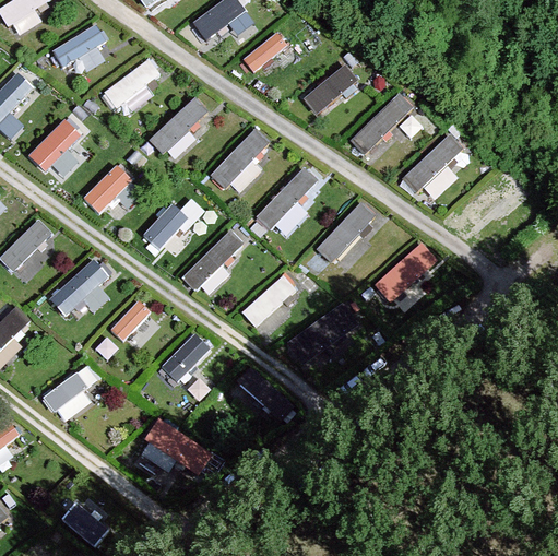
[(11,0),(0,7),(0,16),(7,26),(47,0),(11,0)]
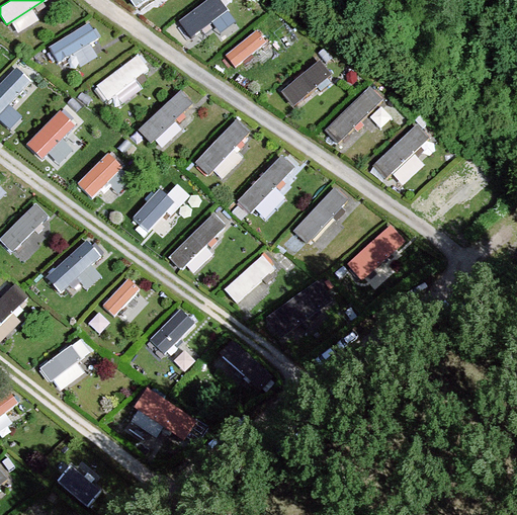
[(204,0),(177,20),(190,37),(227,9),(220,0),(204,0)]
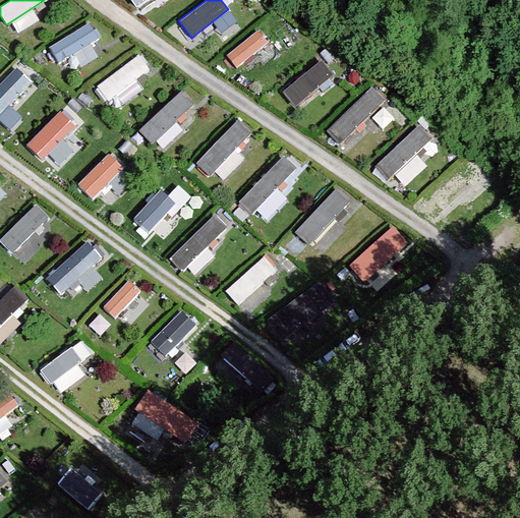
[(89,22),(49,47),(57,62),(98,38),(89,22)]
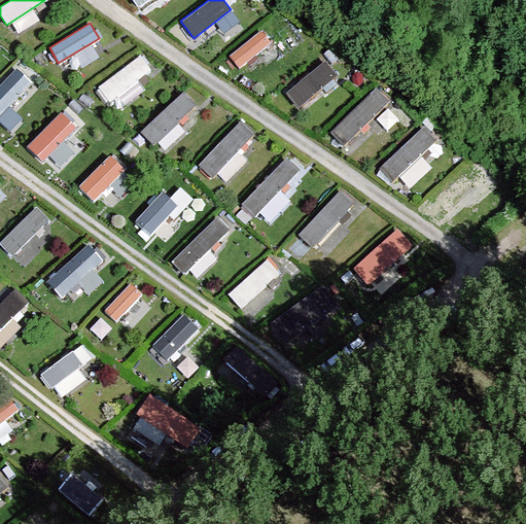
[(260,30),(228,56),(238,68),(270,42),(260,30)]
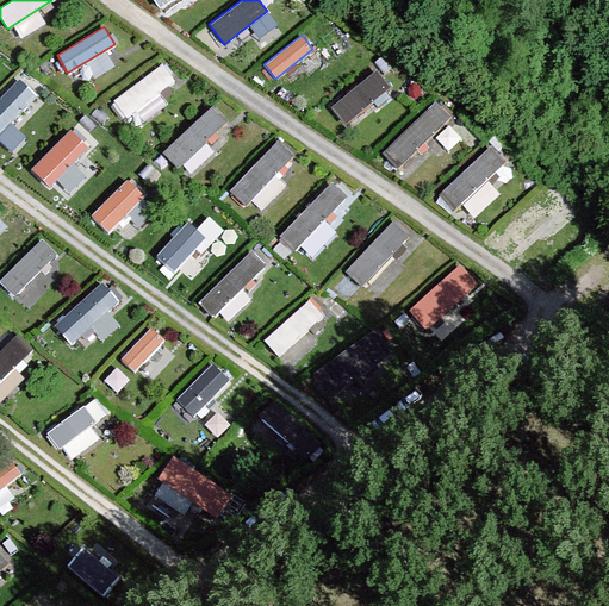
[(173,81),(161,64),(113,100),(125,117),(173,81)]
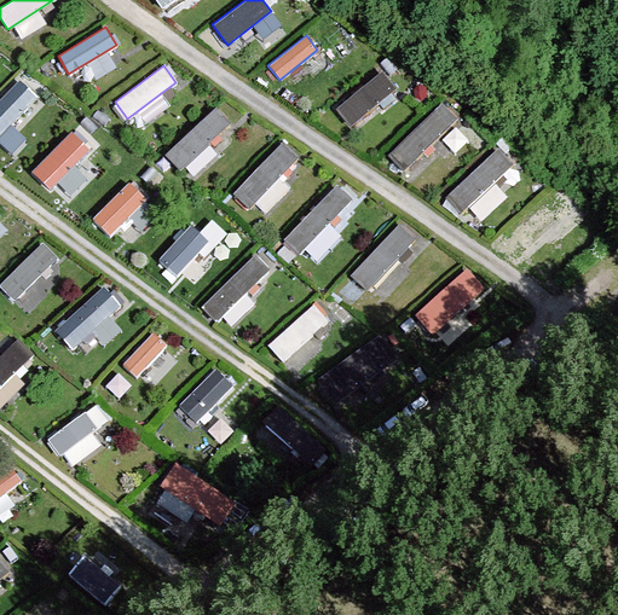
[(382,71),(335,109),(350,126),(396,88),(382,71)]
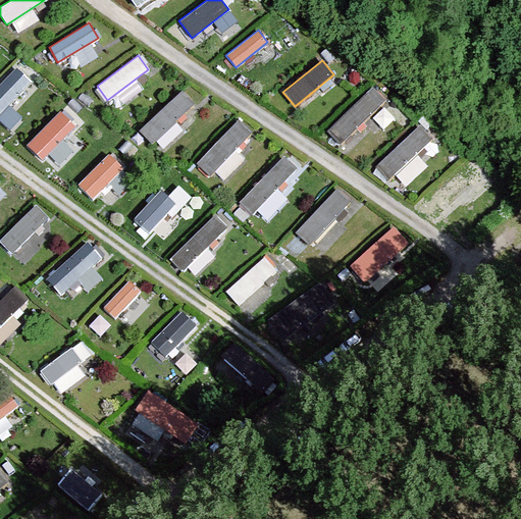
[(13,69),(0,82),(0,106),(25,82),(13,69)]
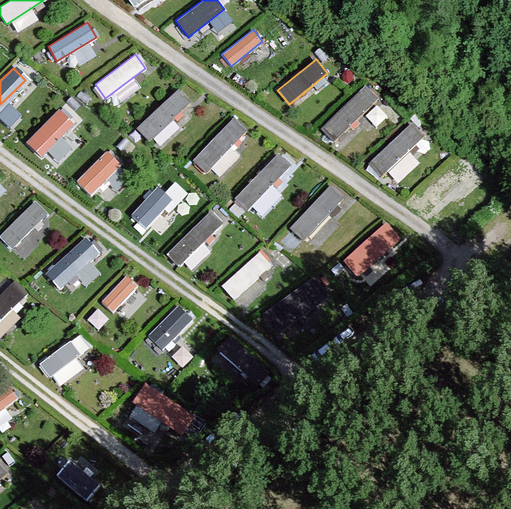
[(365,84),(321,126),(334,140),(377,98),(365,84)]
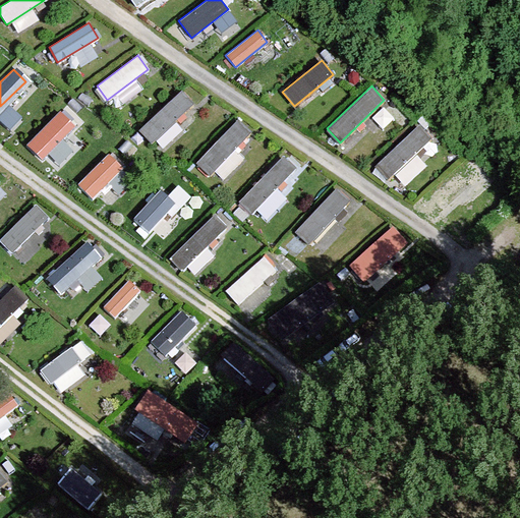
[(194,105),(181,91),(138,130),(152,145),(194,105)]
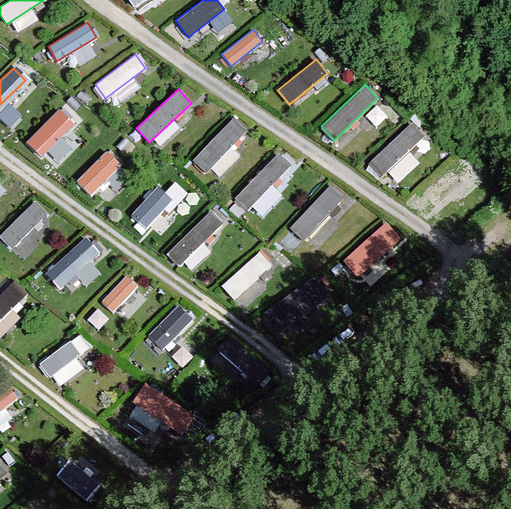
[(59,108),(26,142),(41,157),(74,123),(59,108)]
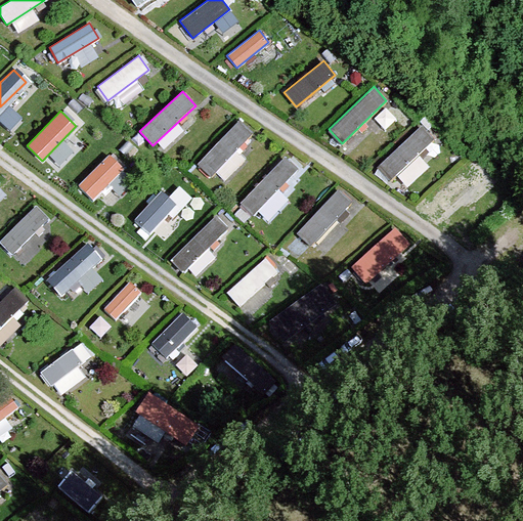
[(238,120),(197,163),(211,176),(252,133),(238,120)]
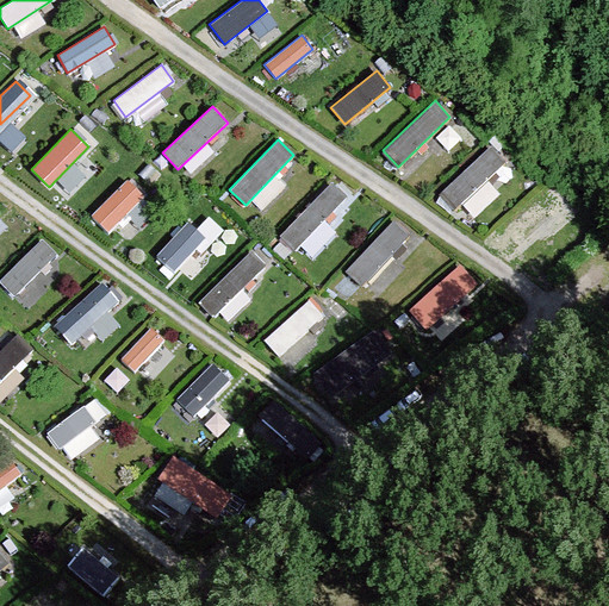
[(490,145),(441,193),(457,208),(505,162),(490,145)]
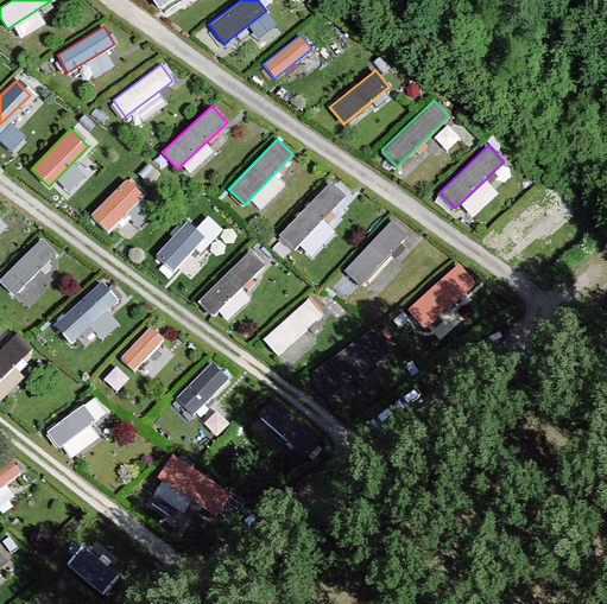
[(126,178),(89,215),(107,231),(143,196),(126,178)]
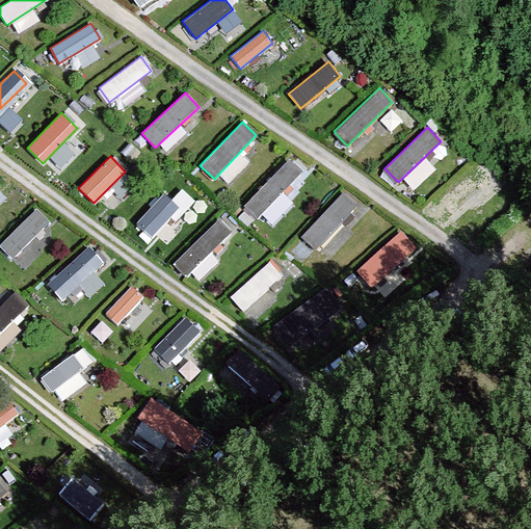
[(289,159),(243,206),(257,218),(302,172),(289,159)]
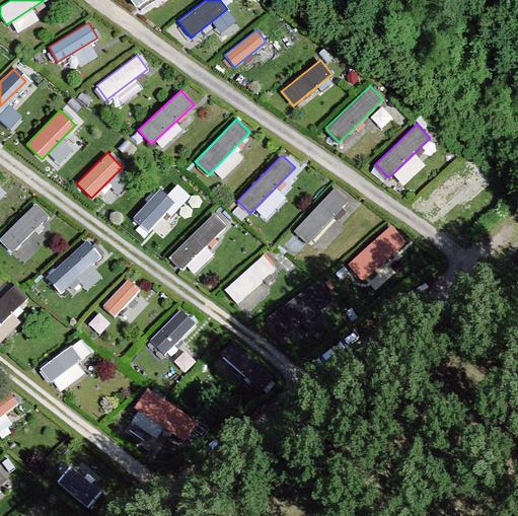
[(335,188),(293,231),(306,243),(348,200),(335,188)]
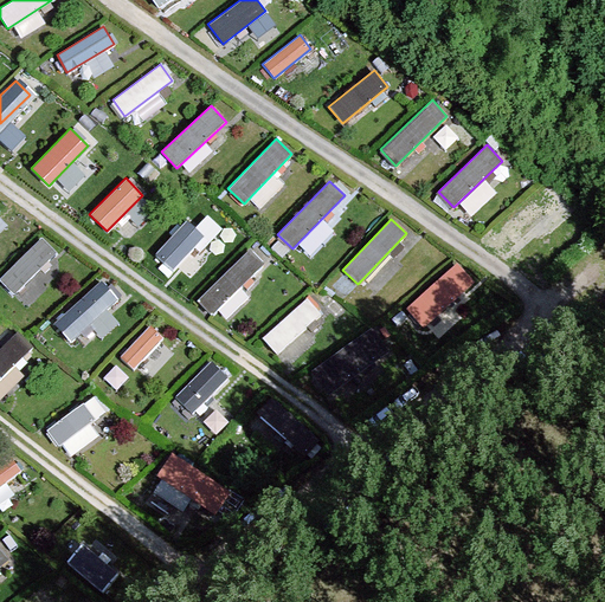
[(186,220),(154,254),(172,270),(204,235),(186,220)]
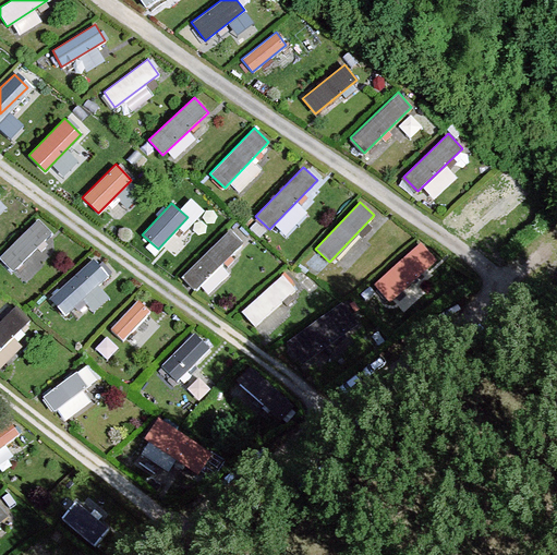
[(38,219),(0,256),(0,258),(12,270),(51,232),(38,219)]
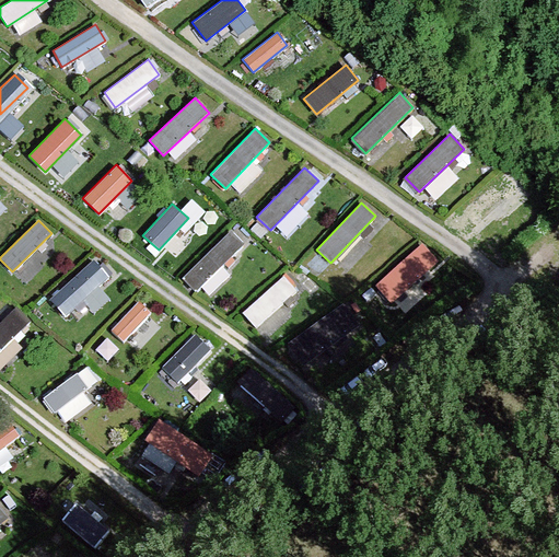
[(181,278),(195,292),(243,243),(229,229),(181,278)]
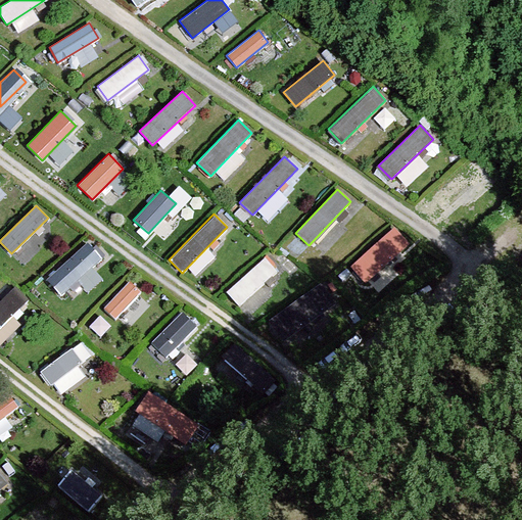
[(393,227),(349,267),(365,283),(409,243),(393,227)]
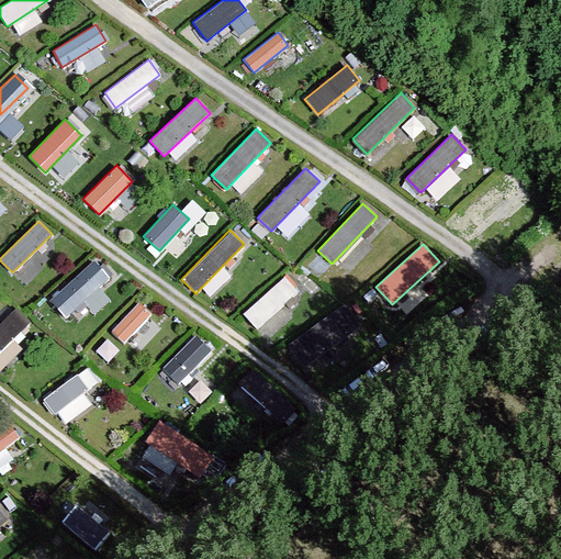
[(92,260),(48,300),(64,317),(109,278),(92,260)]
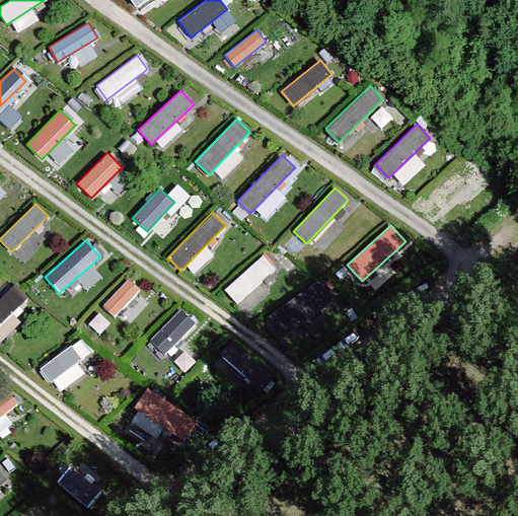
[(262,254),(224,290),(236,303),(275,268),(262,254)]
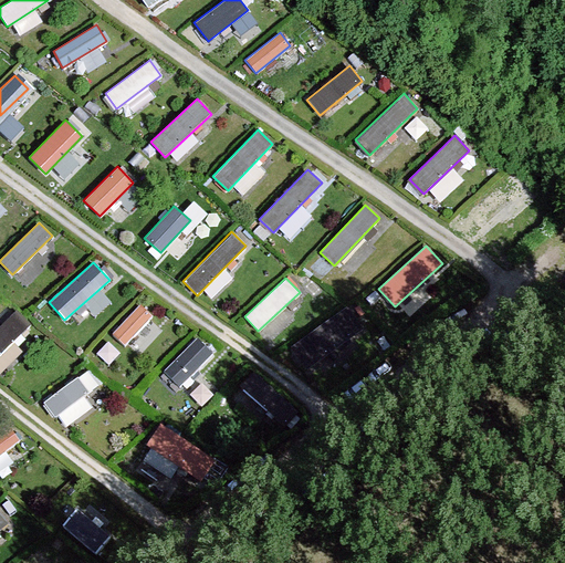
[(139,304),(111,334),(124,346),(152,316),(139,304)]
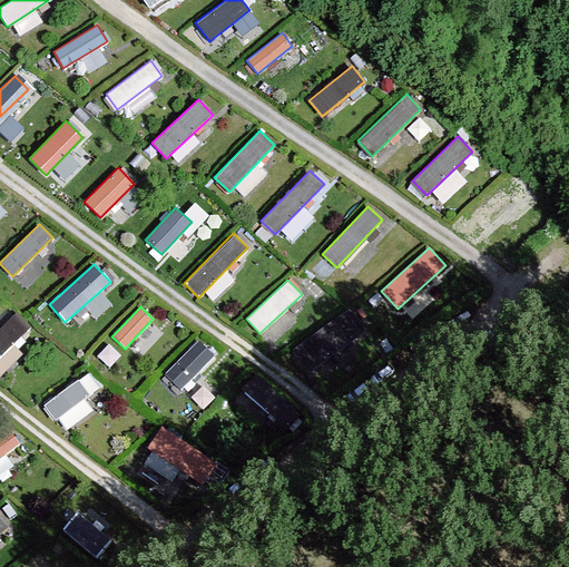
[(350,309),(292,349),(308,372),(366,331),(350,309)]
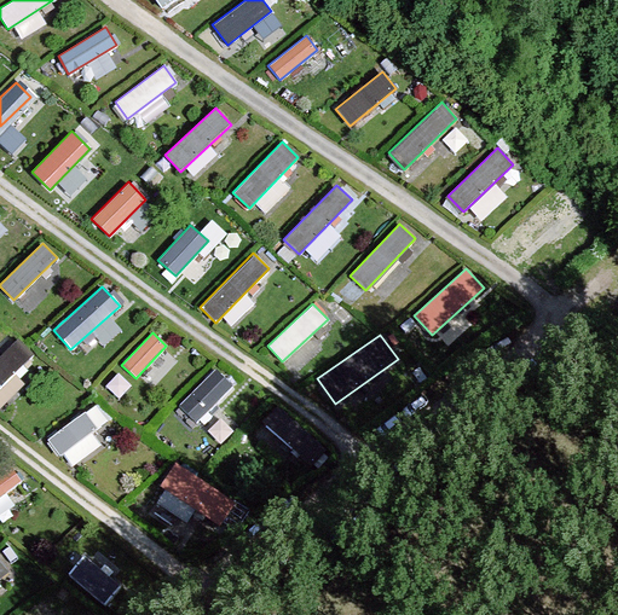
[(0,386),(33,354),(17,338),(0,354),(0,386)]
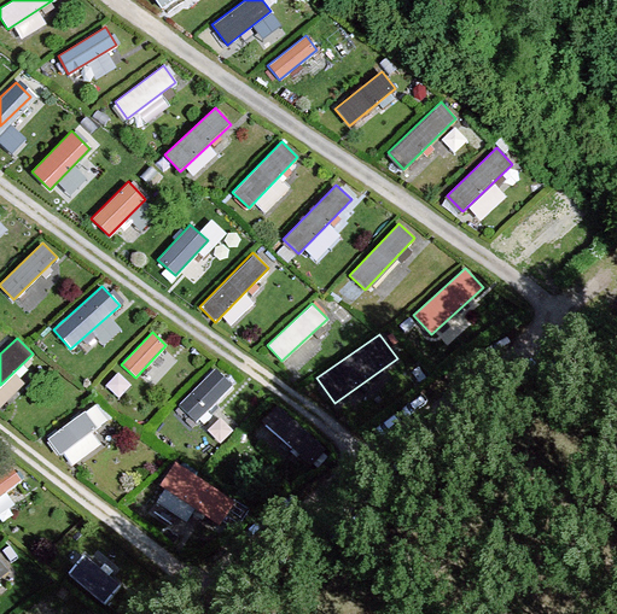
[(215,367),(178,404),(195,422),(233,385),(215,367)]
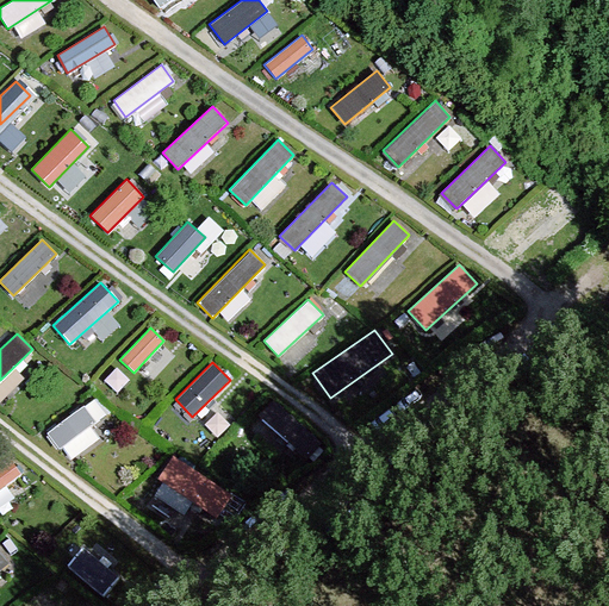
[(94,398),(47,432),(58,448),(105,413),(94,398)]
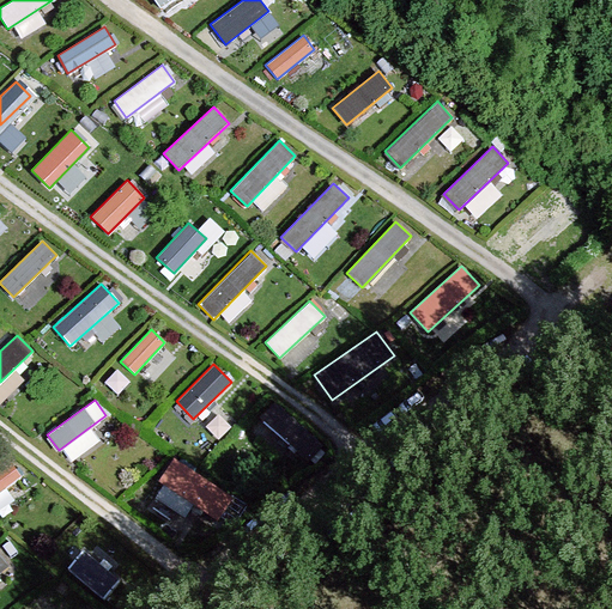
[(322,445),(273,402),(259,419),(308,462),(322,445)]
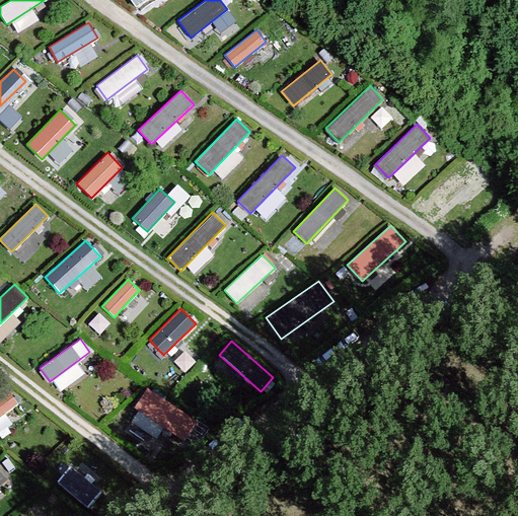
[(197,422),(146,388),(133,409),(183,442),(197,422)]
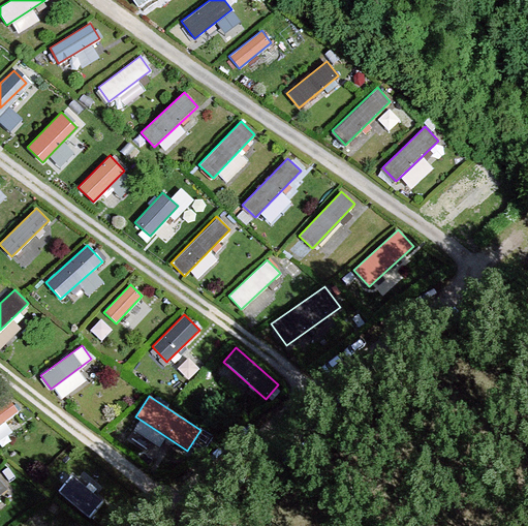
[(0,424),(18,412),(8,399),(0,404),(0,424)]
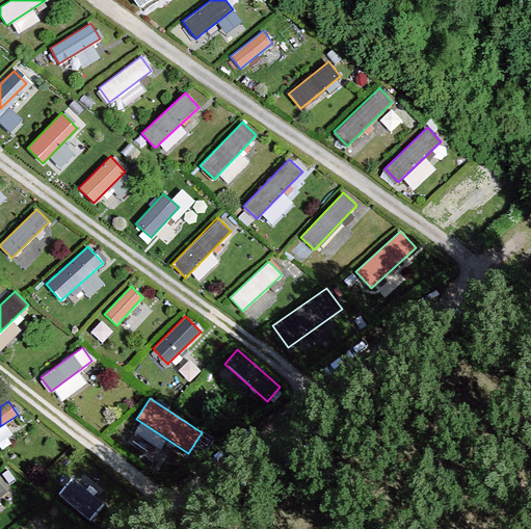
[(107,510),(64,479),(54,494),(97,525),(107,510)]
